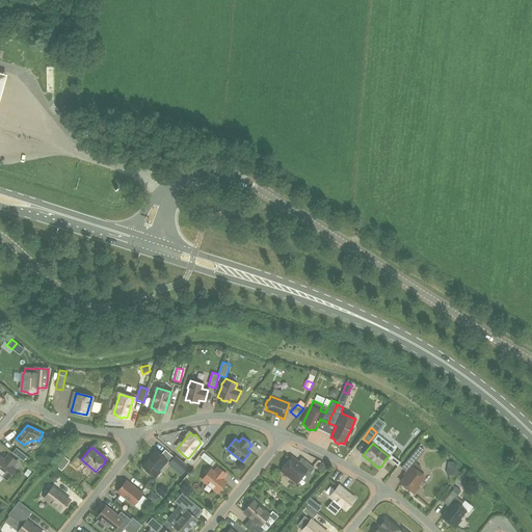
[(16,448),(12,453),(23,461),(27,456),(16,448)]
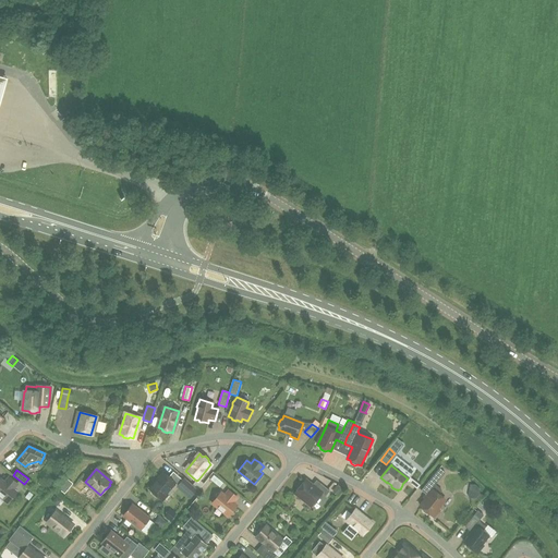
[(184,478),(183,481),(173,472),(168,477),(164,473),(149,489),(152,492),(152,494),(156,497),(158,497),(160,499),(174,483),(191,497),(197,490),(184,478)]
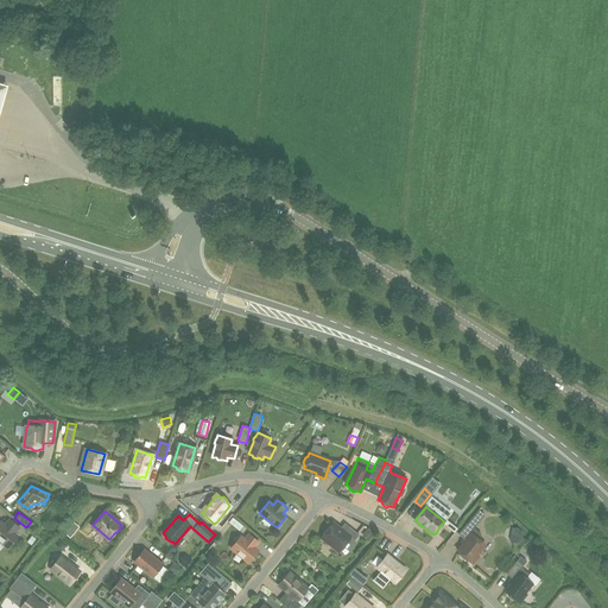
[(233,518),(228,523),(240,531),(244,526),(233,518)]
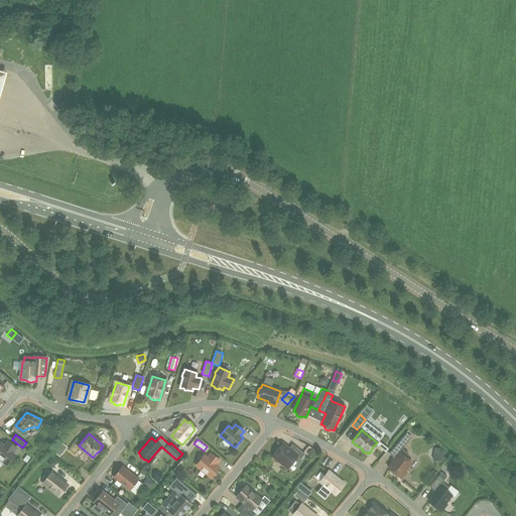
[(16,447),(11,443),(7,440),(3,445),(0,443),(0,459),(7,465),(15,456),(12,453),(16,447)]
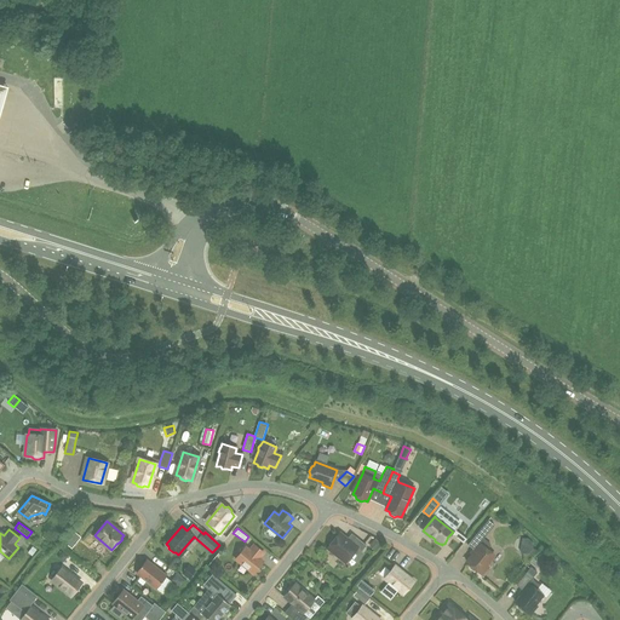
[(218,533),(213,539),(219,544),(225,537),(220,533),(218,534),(218,533)]
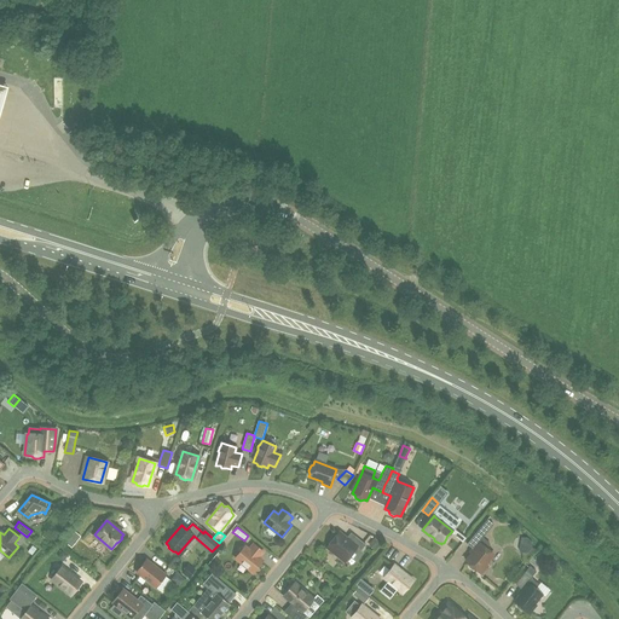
[(490,544),(476,532),(467,544),(474,550),(466,561),(468,563),(469,567),(473,571),(476,570),(479,572),(493,554),(486,549),(490,544)]
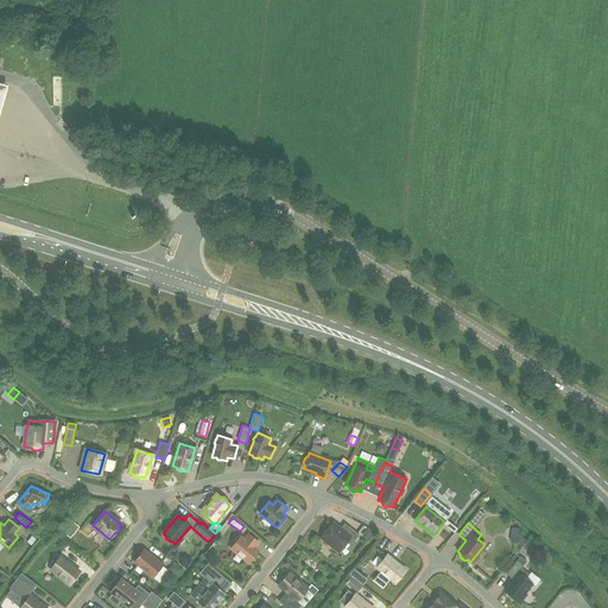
[(322,537),(340,551),(350,538),(354,542),(359,534),(348,526),(343,532),(333,524),(330,526),(327,526),(323,531),(324,533),(322,537)]
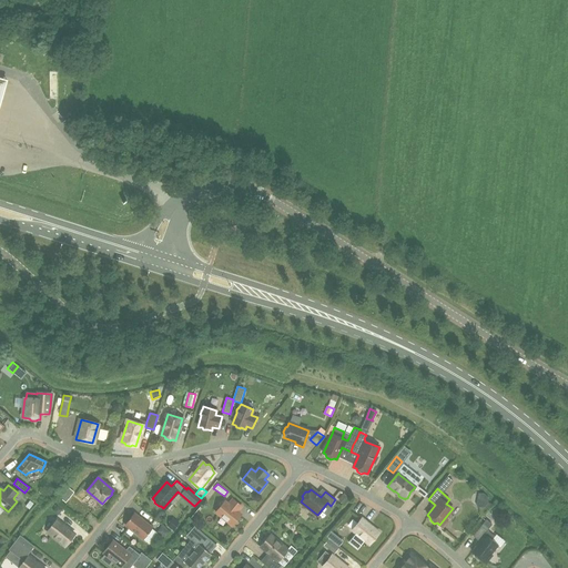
[(344,493),(340,498),(345,504),(350,498),(344,493)]
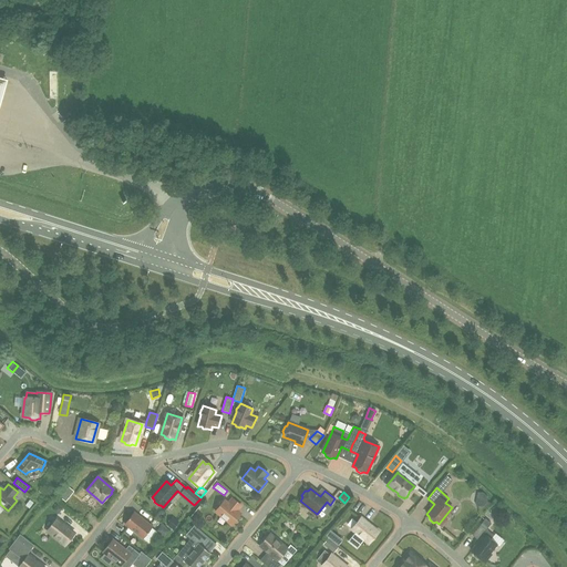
[(65,502),(70,497),(64,493),(60,497),(65,502)]
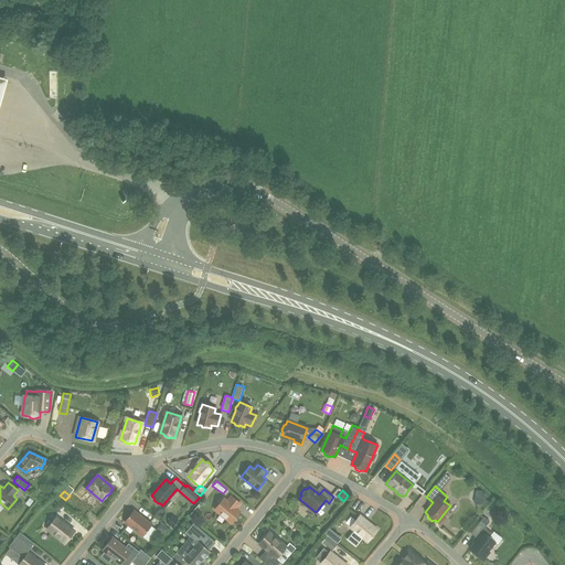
[(489,501),(486,500),(486,494),(482,491),(477,491),(475,503),(478,504),(479,504),(480,508),(481,508),(483,508),(484,507),(486,505),(488,503),(489,501)]
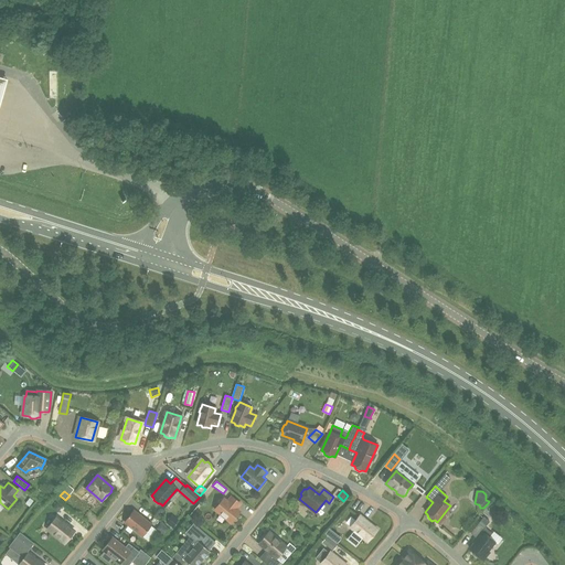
[(232,497),(227,502),(223,499),(214,510),(231,523),(240,512),(237,510),(242,504),(232,497)]
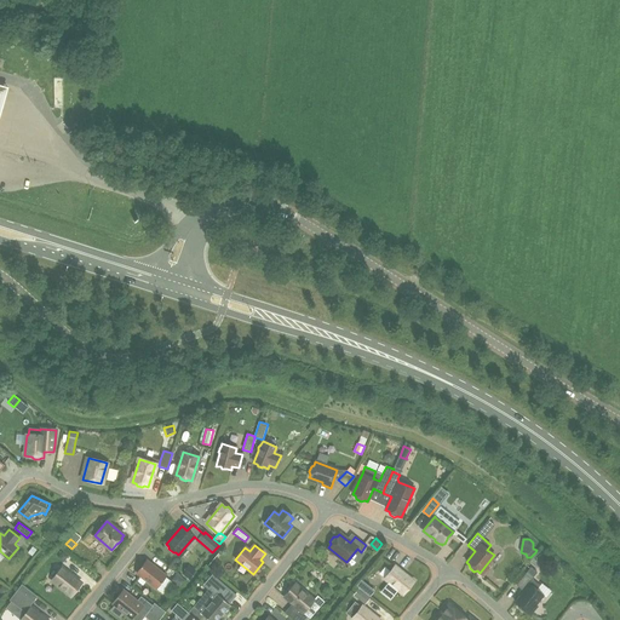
[(147,561),(137,573),(156,589),(166,575),(147,561)]
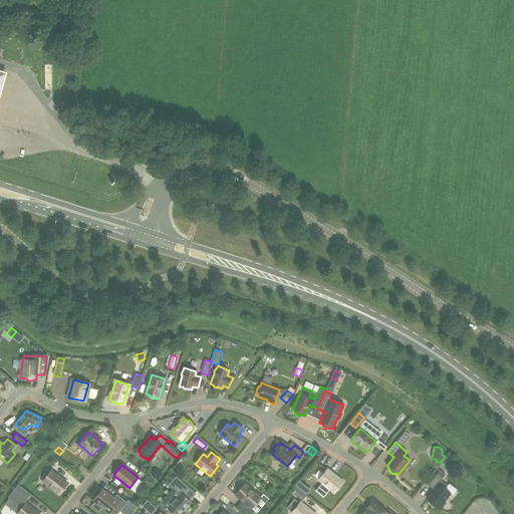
[(327,469),(318,480),(322,483),(318,487),(326,493),(330,489),(334,493),(343,482),(327,469)]
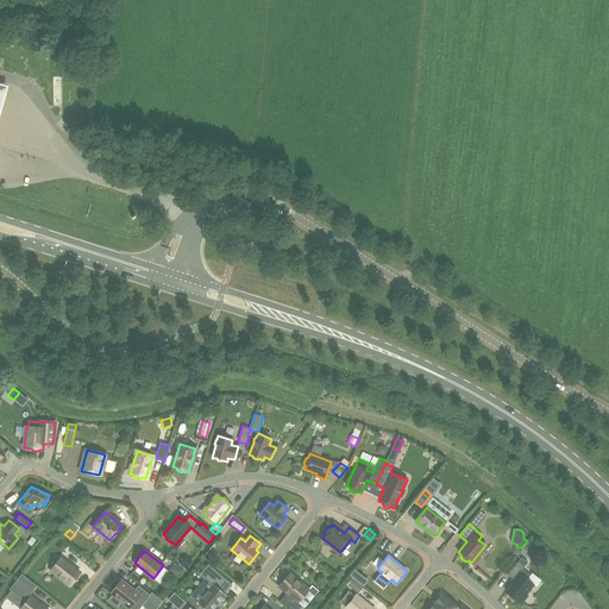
[(186,557),(180,564),(186,569),(192,562),(186,557)]
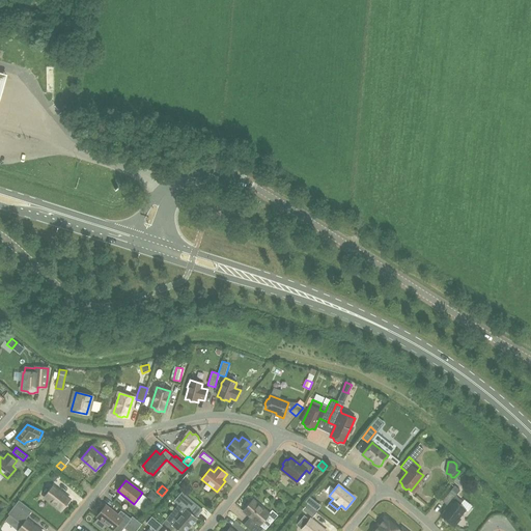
[(70,499),(53,486),(45,498),(60,510),(70,499)]
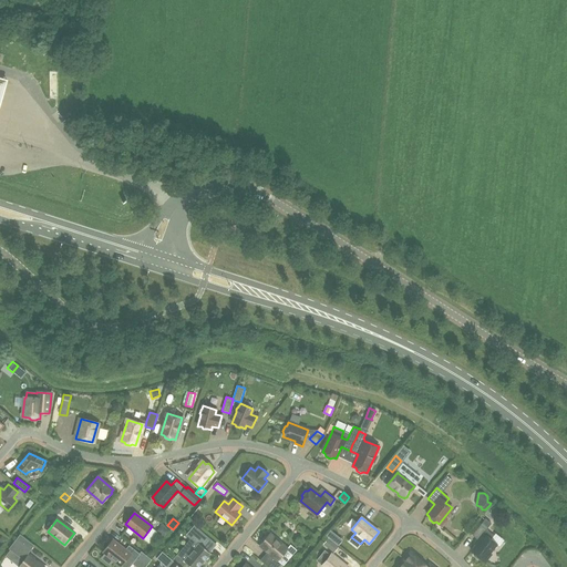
[(471,550),(473,553),(473,556),(477,559),(481,558),(483,560),(496,544),(490,539),(493,535),(486,529),(491,524),(485,519),(472,535),(478,540),(471,550)]
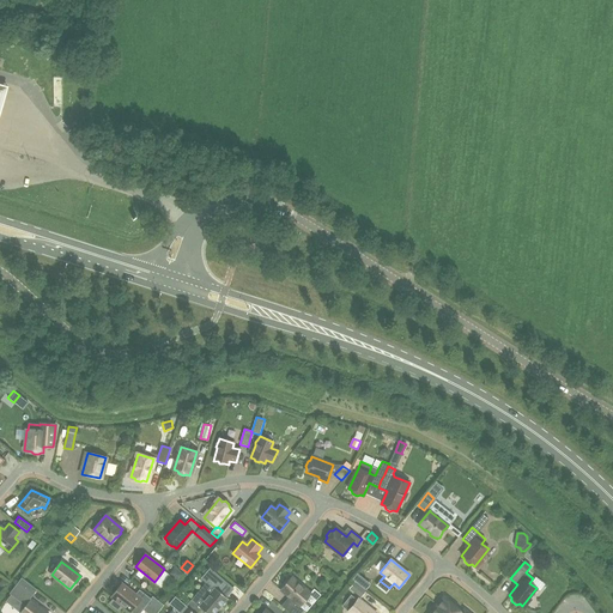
[(174,568),(169,574),(177,581),(182,575),(174,568)]
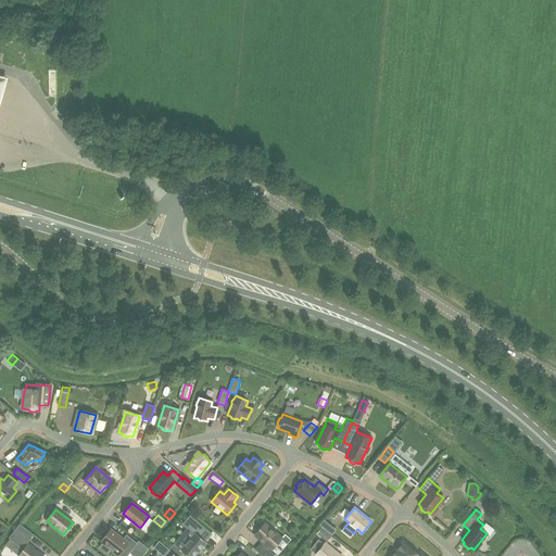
[(174,544),(169,550),(171,551),(176,555),(180,555),(184,553),(187,555),(193,555),(206,542),(204,541),(211,533),(190,516),(184,525),(188,528),(194,533),(180,550),(174,544)]
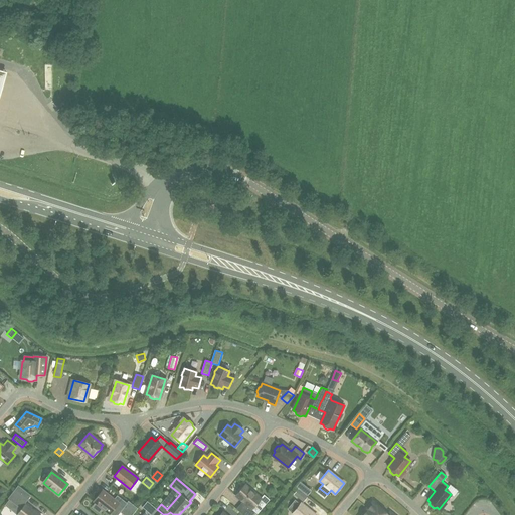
[(245,485),(242,489),(236,496),(249,508),(246,511),(250,514),(252,514),(255,512),(251,509),(261,498),(245,485)]
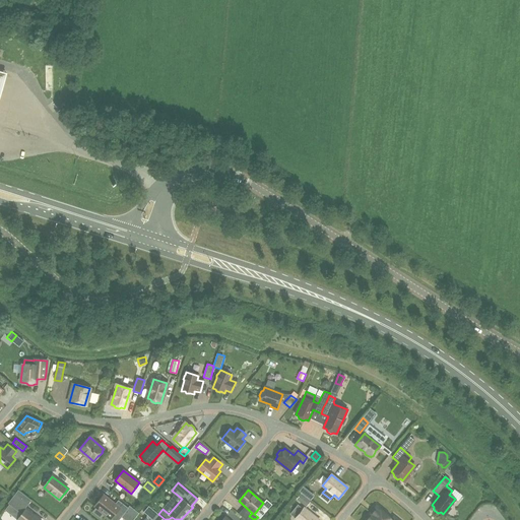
[(17,519),(40,519),(26,509),(25,510),(24,509),(31,501),(18,491),(8,504),(22,514),(17,519)]
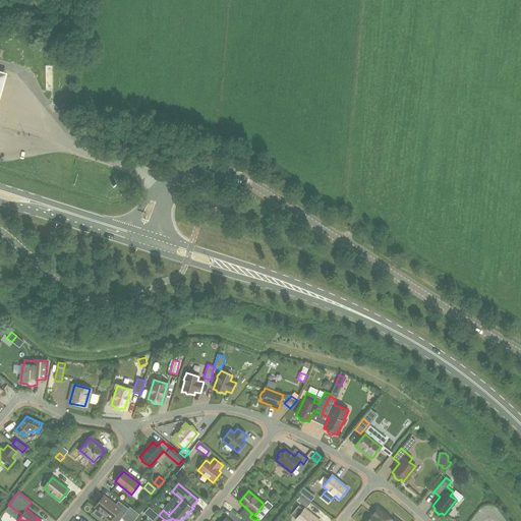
[(103,496),(95,507),(96,508),(105,514),(111,520),(112,520),(118,520),(128,509),(118,501),(115,506),(103,496)]
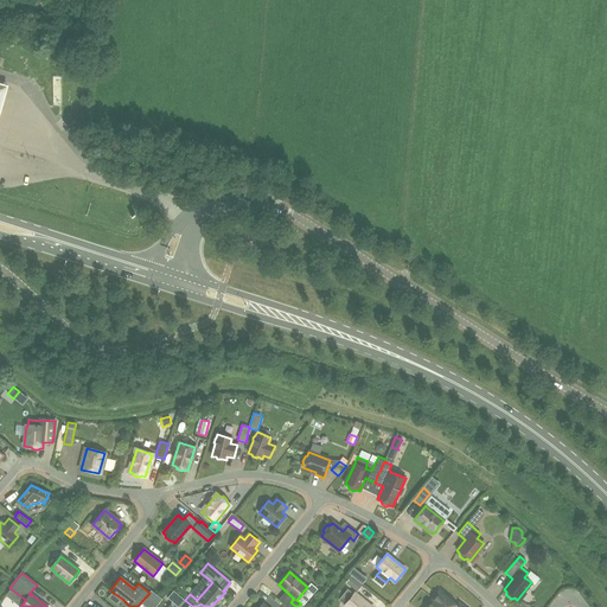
[(351,577),(346,582),(357,590),(362,586),(351,577)]
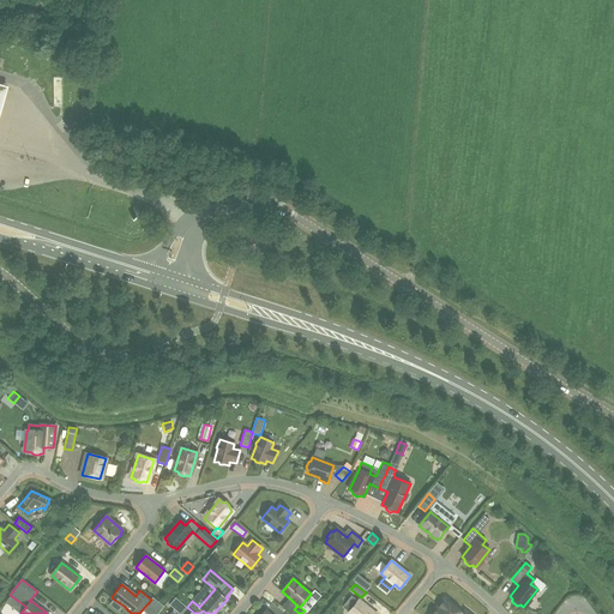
[(175,597),(169,605),(175,609),(180,613),(182,613),(188,608),(187,607),(175,597)]
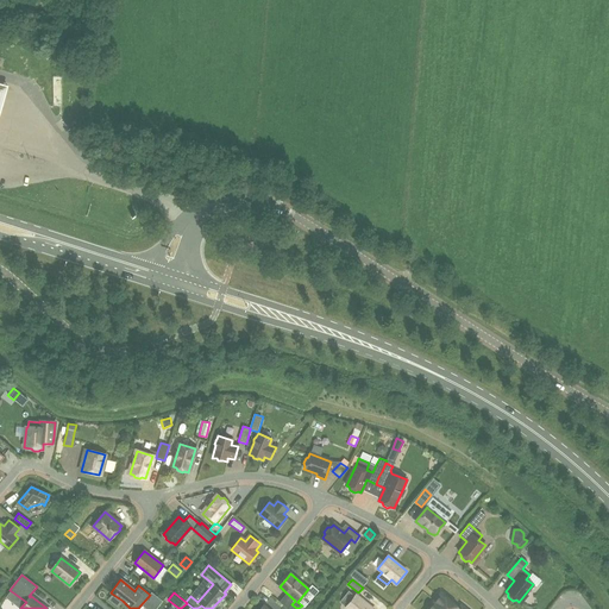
[(346,608),(372,608),(356,595),(355,596),(346,608),(345,608),(346,608)]
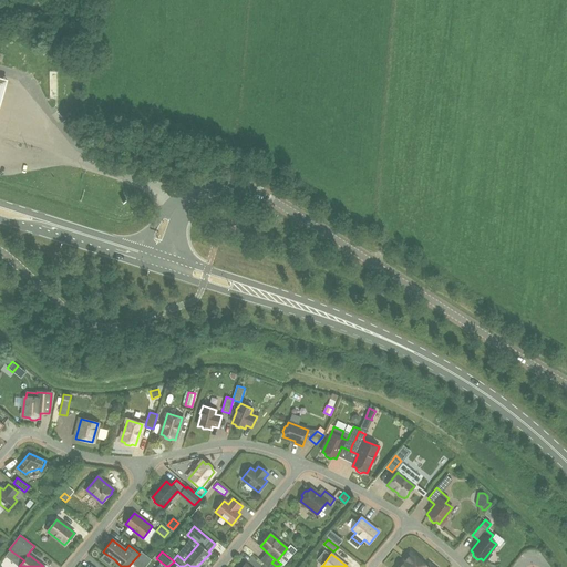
[(432,566),(430,565),(426,566),(411,554),(401,566),(399,566),(398,566),(432,566)]
